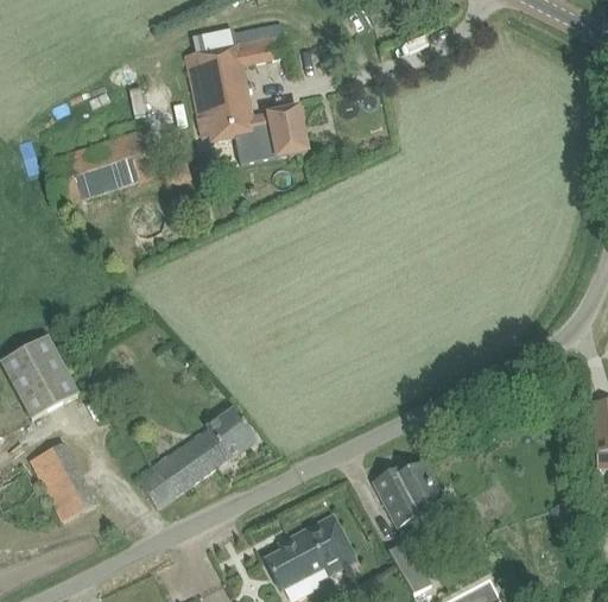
[(211,143),(264,132),(270,158),(276,157),(276,156),(308,149),(299,106),(252,115),(242,64),(289,55),(285,33),(185,54),(201,135),(210,134),(211,143)]
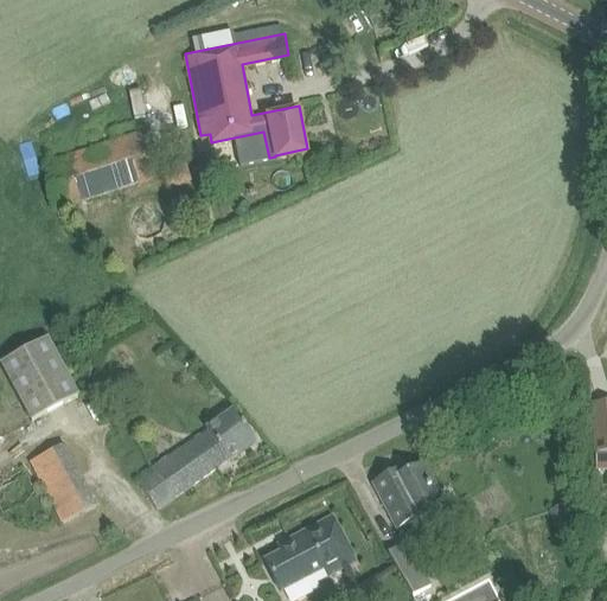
[(58,208),(59,206),(154,176),(139,127),(43,159),(58,208)]
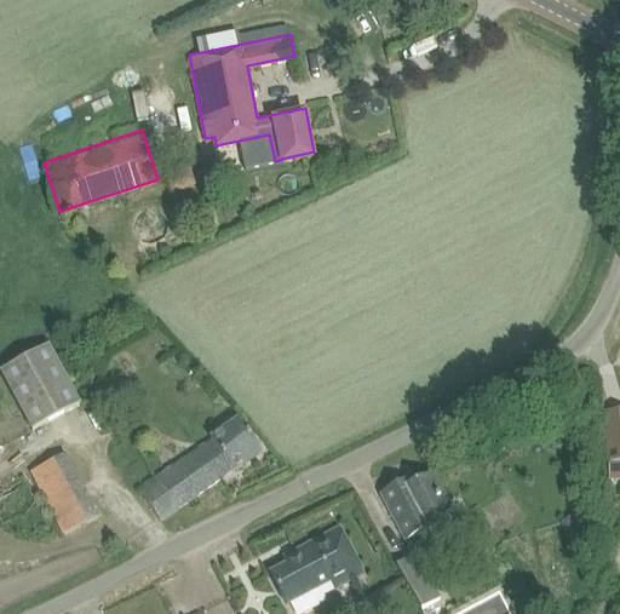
[(0,368),(1,369),(32,426),(81,400),(50,342),(0,368)]
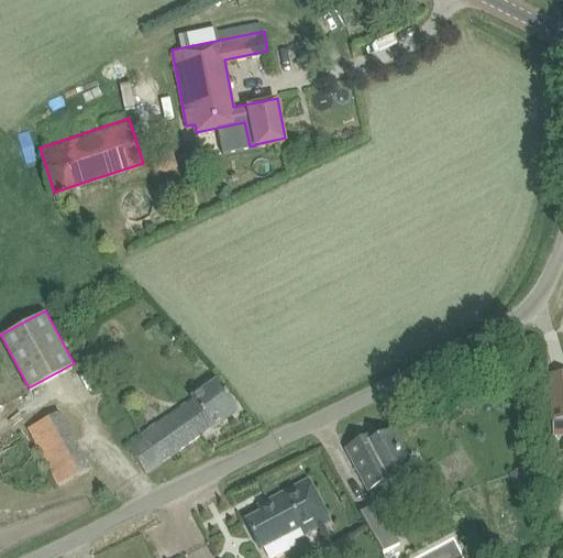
[(553,417),(562,416),(562,369),(555,369),(550,369),(551,417),(553,417)]
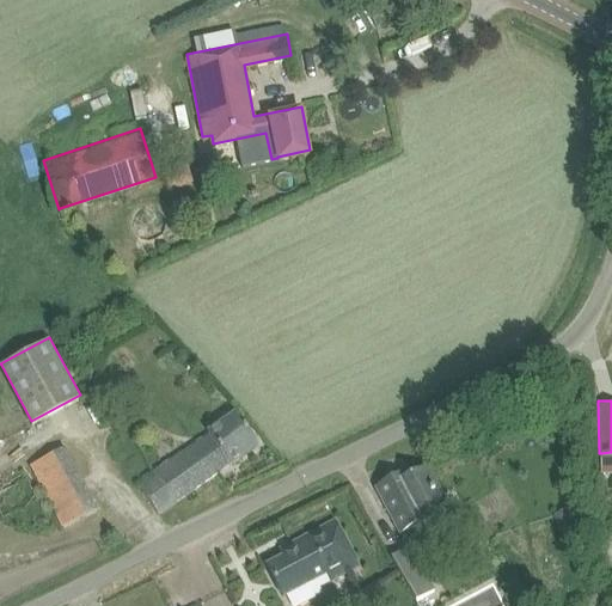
[(258,441),(244,422),(237,410),(136,478),(159,510),(231,461),(258,441)]
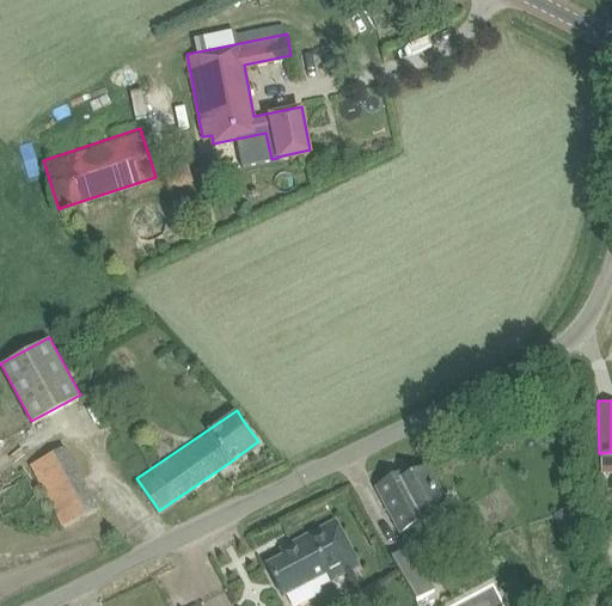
[(71,441),(32,460),(63,524),(102,506),(71,441)]
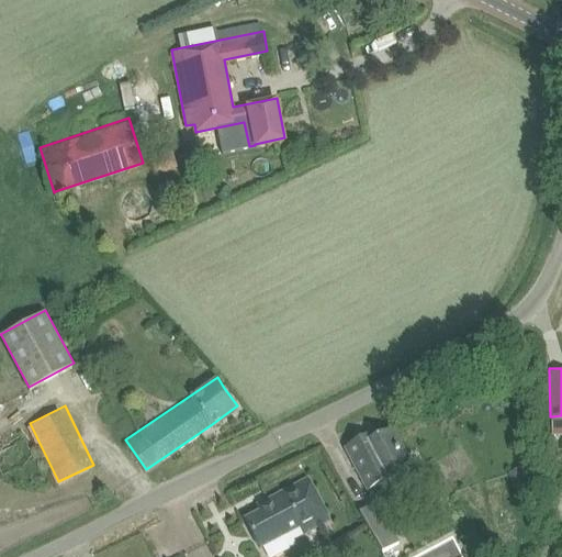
[(345,444),(369,488),(414,464),(403,445),(393,425),(362,442),(360,436),(345,444)]
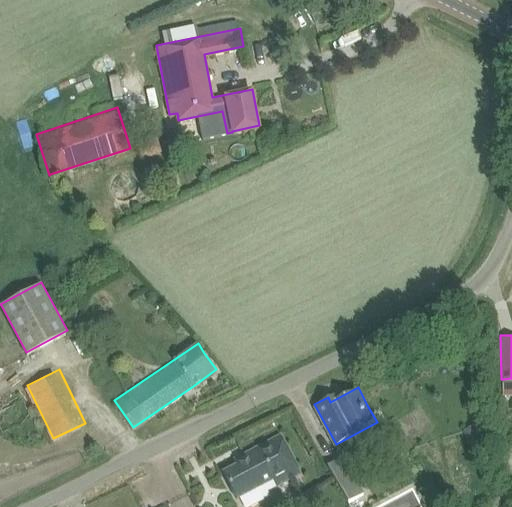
[(481,433),(484,432),(480,422),(477,424),(476,421),(463,427),(468,439),(481,434),(481,433)]
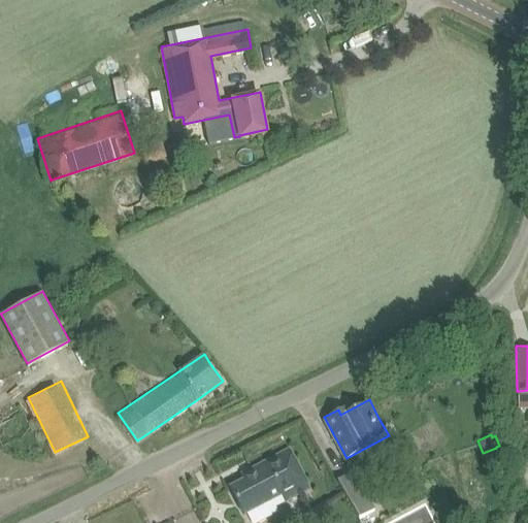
[(229,484),(244,513),(282,494),(284,498),(309,485),(289,445),(241,469),(244,476),(229,484)]
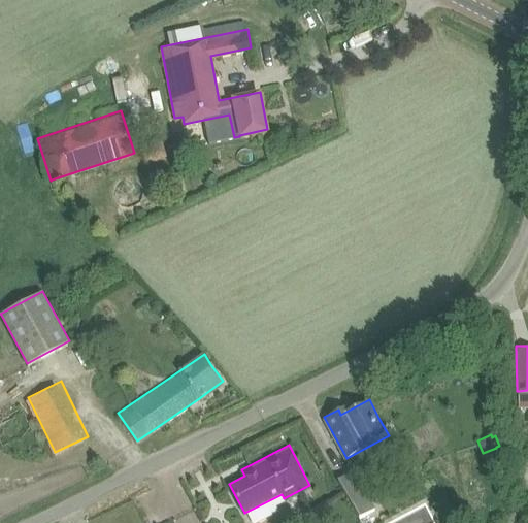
[(337,479),(359,516),(375,507),(354,468),(337,479)]
